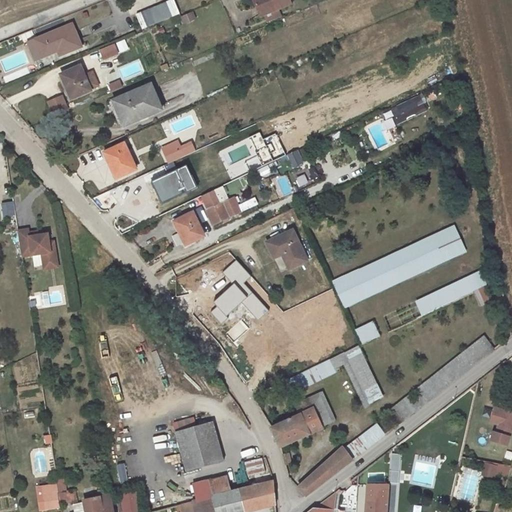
[(173,0),(159,0),(133,11),(139,26),(178,11),(173,0)]
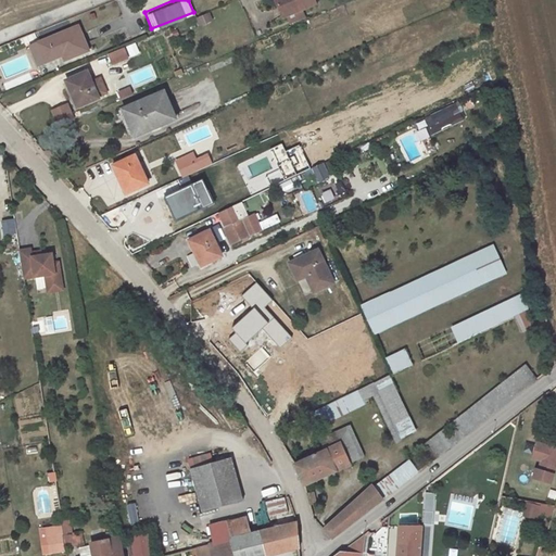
[(314,0),(275,0),(281,16),(315,2),(314,0)]
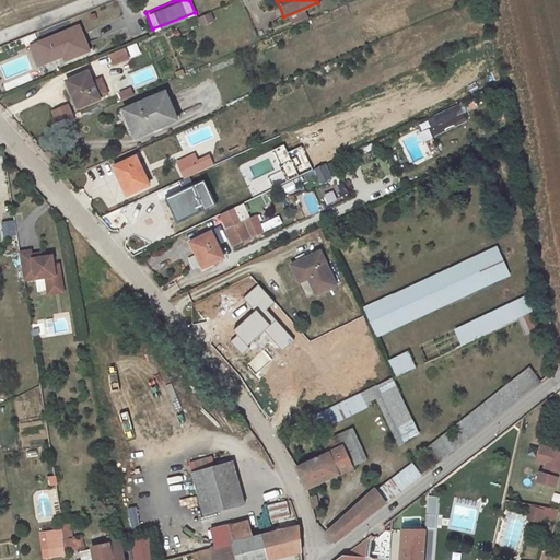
[(208,9),(194,14),(197,23),(211,18),(208,9)]
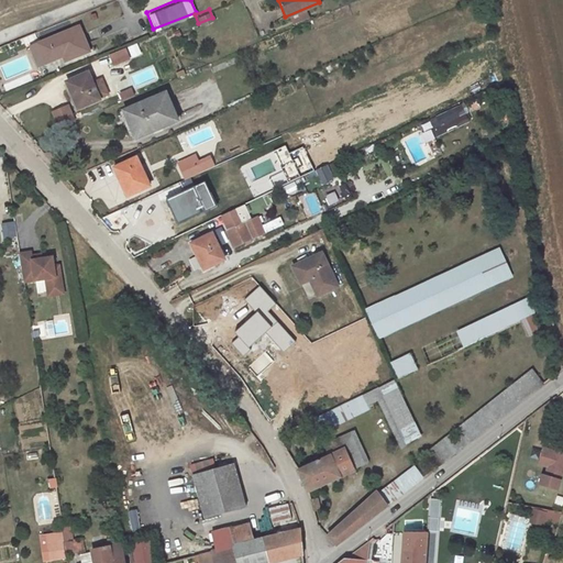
[(81,23),(40,40),(47,59),(66,53),(68,59),(92,50),(81,23)]
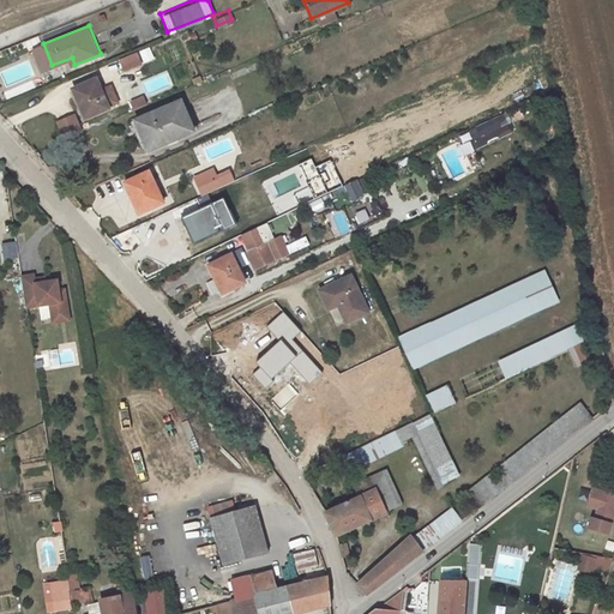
[(150,48),(119,58),(124,71),(154,60),(150,48)]
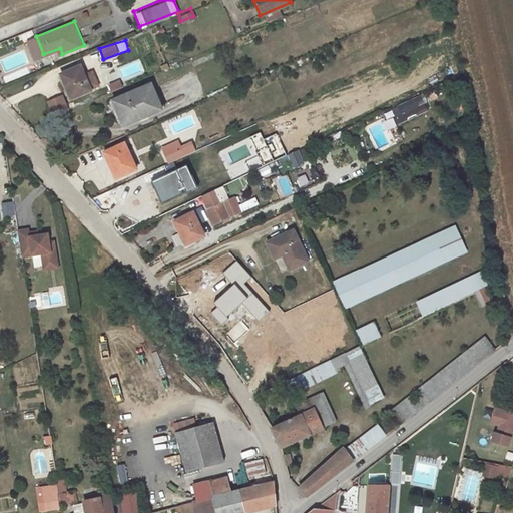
[(80,60),(62,68),(72,91),(90,83),(80,60)]
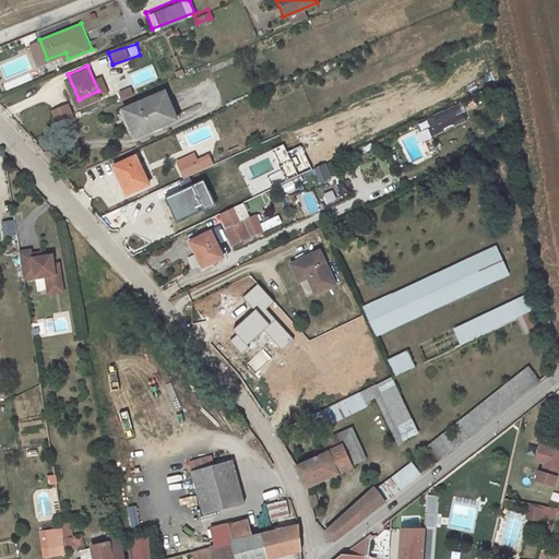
[(131,86),(118,91),(121,99),(133,95),(131,86)]
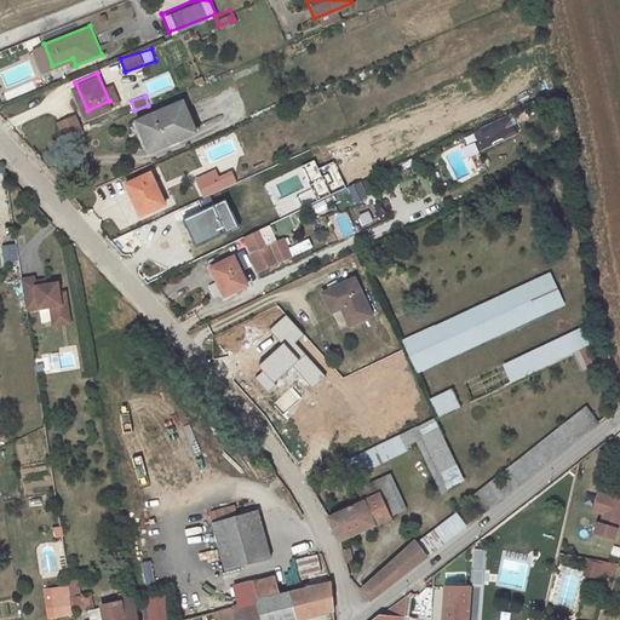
[(189,96),(137,118),(143,132),(148,130),(153,141),(158,138),(161,144),(202,127),(189,96)]
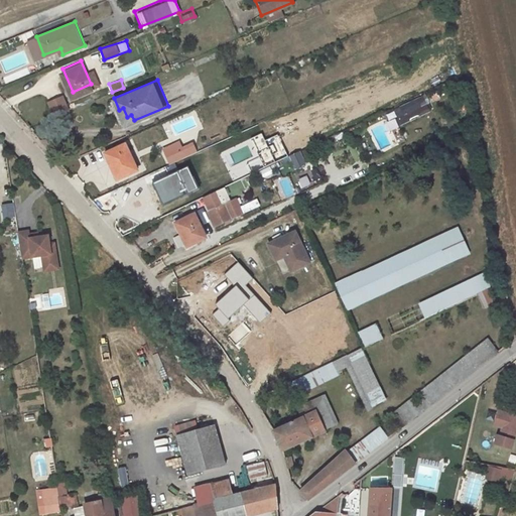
[(62,95),(46,102),(53,117),(70,110),(62,95)]
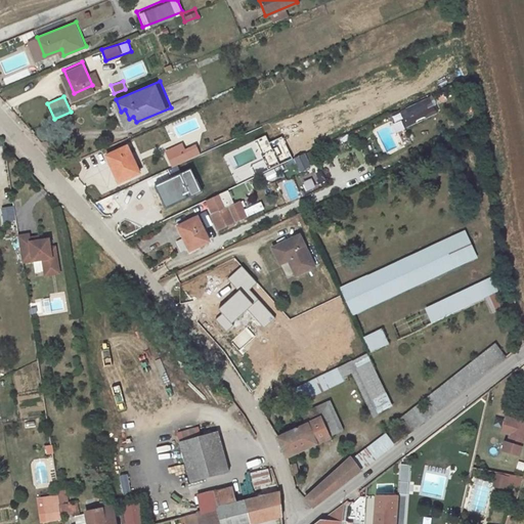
[(431,96),(409,105),(412,114),(429,106),(427,102),(432,99),(431,96)]
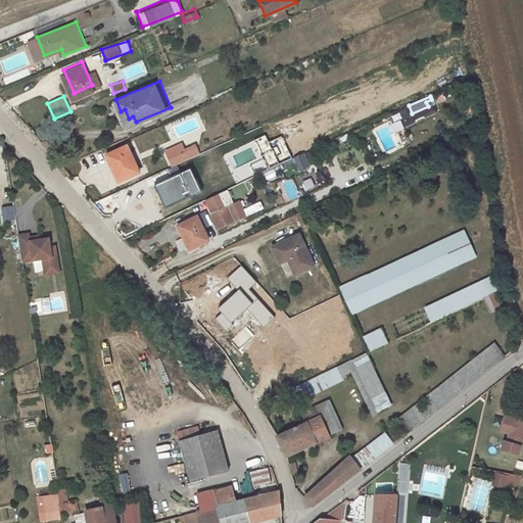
[(392,123),(396,132),(405,128),(400,119),(392,123)]
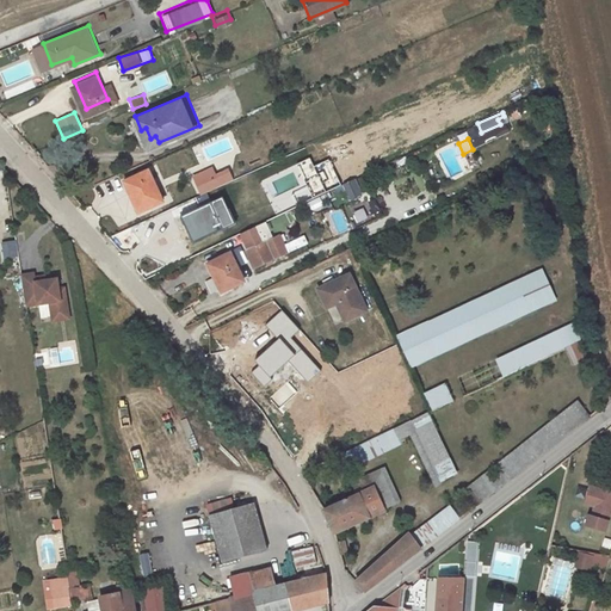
[(234,179),(228,167),(216,172),(213,166),(191,176),(199,195),(234,179)]
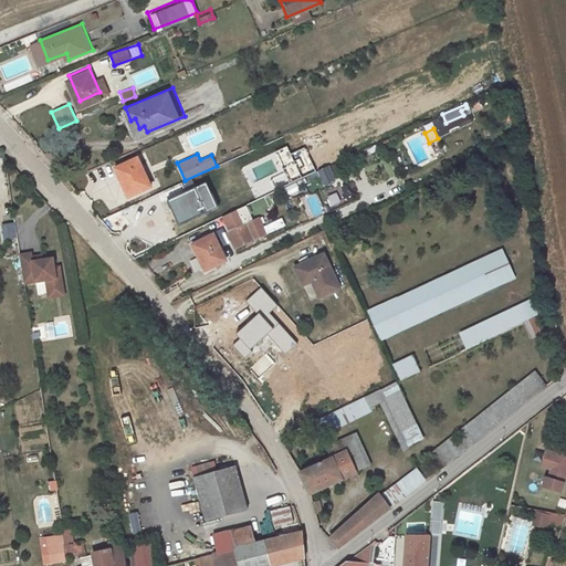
[(135,159),(115,168),(127,196),(147,187),(135,159)]
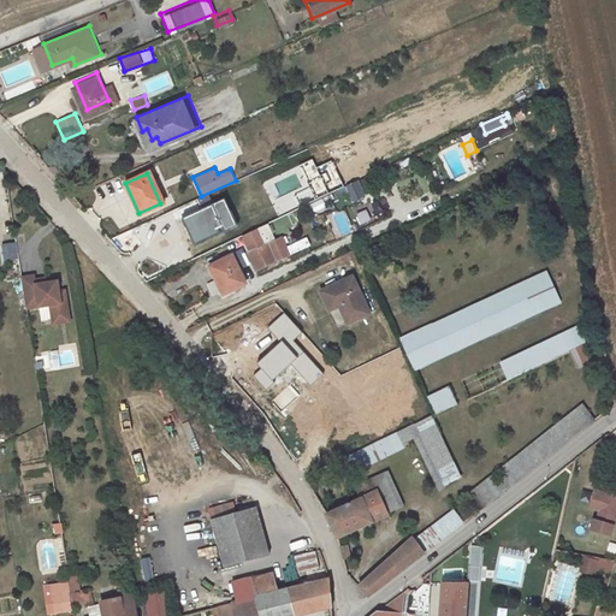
[(354,202),(366,195),(357,179),(344,188),(354,202)]
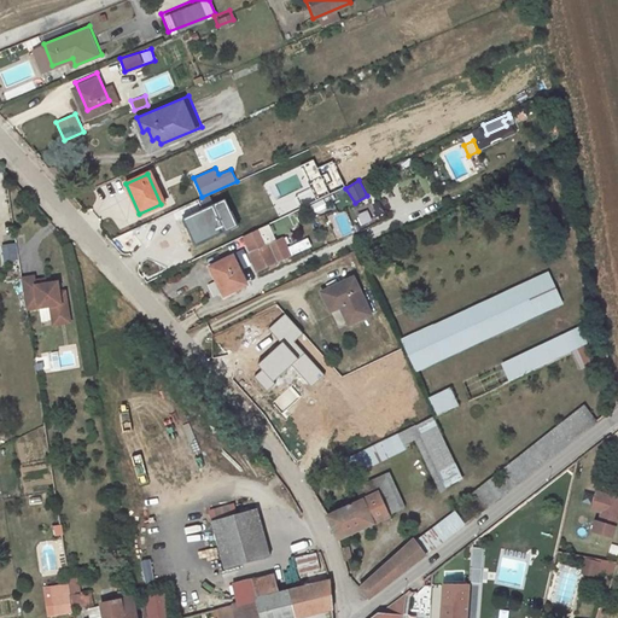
[(322,198),(309,207),(314,215),(327,208),(322,198)]
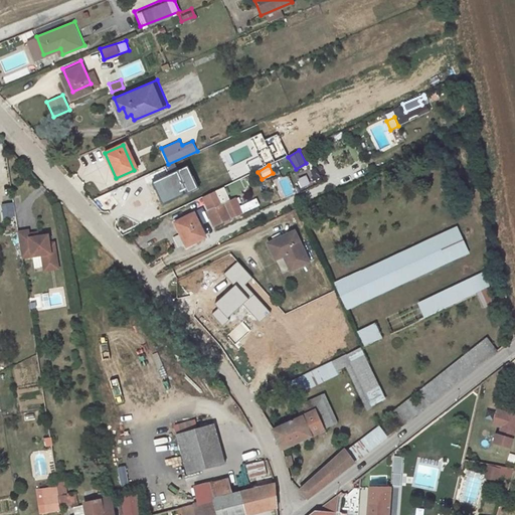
[(173,171),(152,181),(160,199),(182,189),(173,171)]
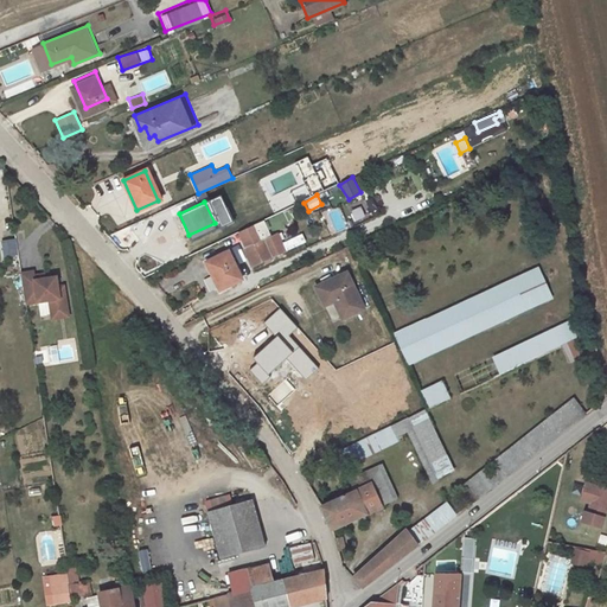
[(326,213),(315,218),(324,237),(334,234),(326,213)]
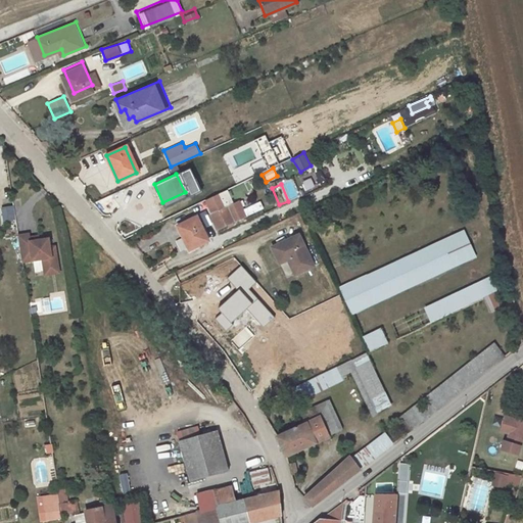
[(242,186),(230,191),(233,199),(245,193),(242,186)]
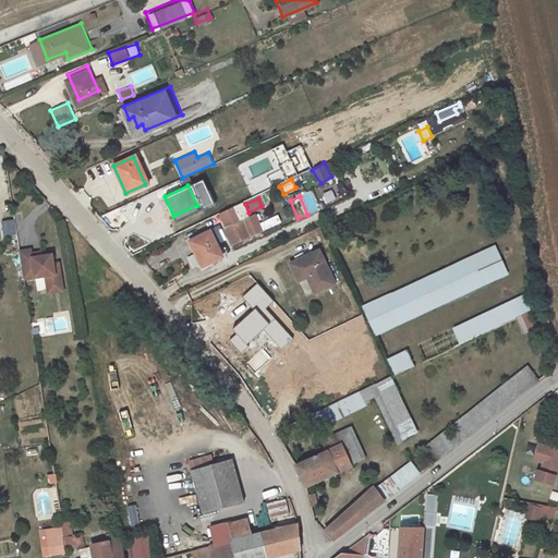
[(225,208),(213,214),(219,229),(218,229),(226,245),(255,231),(250,219),(238,225),(237,220),(232,222),(225,208)]
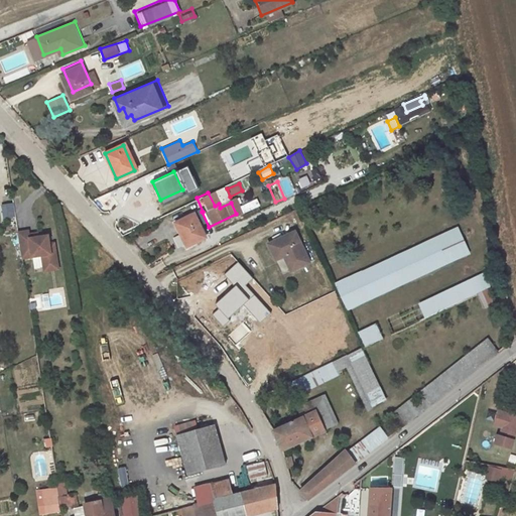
[(219,204),(220,208),(231,203),(229,199),(219,204)]
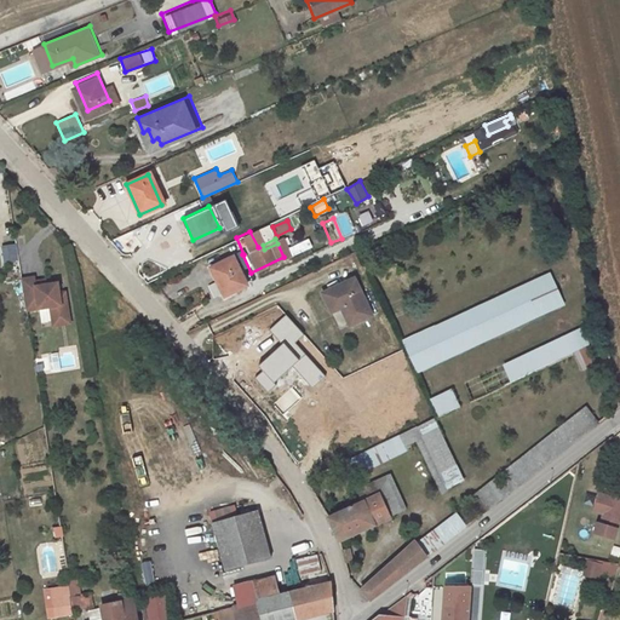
[(290,246),(293,254),(311,247),(309,239),(290,246)]
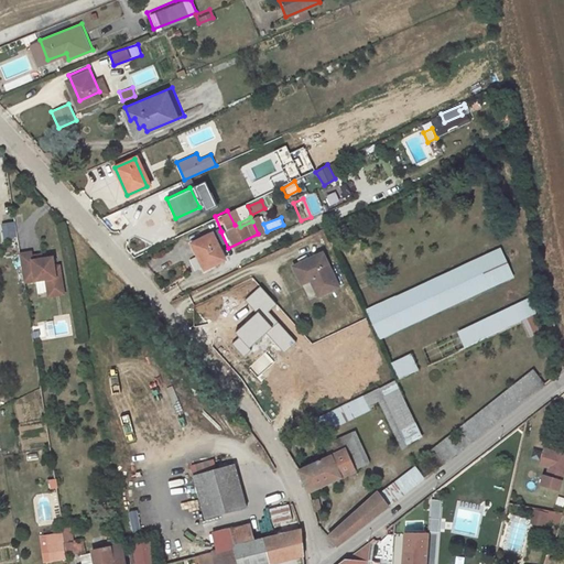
[(15,223),(1,224),(2,238),(17,237),(15,223)]
